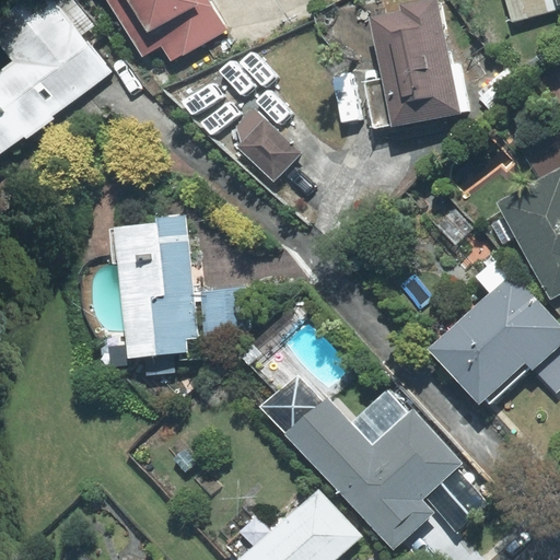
[(50,115),(108,71),(81,35),(56,1),(54,0),(42,0),(0,31),(0,42),(14,61),(0,72),(0,152),(24,135),(26,139),(53,119),(50,115)]
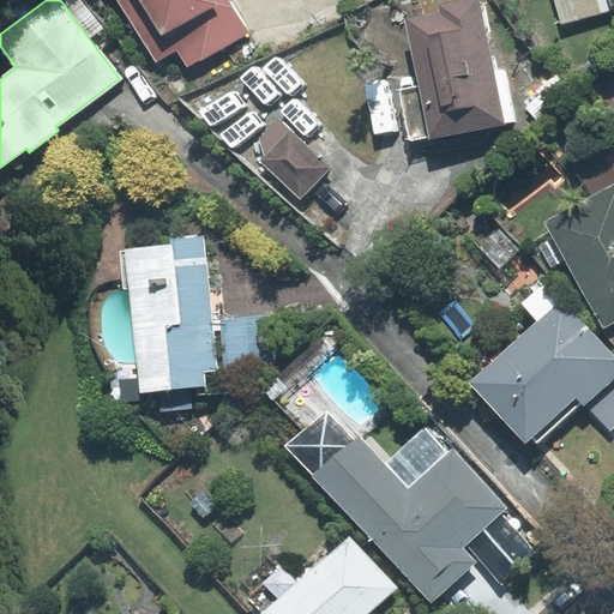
[(89,38),(103,28),(82,0),(61,0),(61,1),(89,38)]
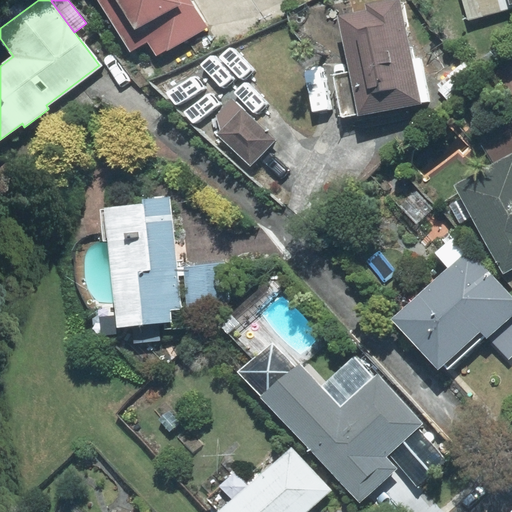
[(101,0),(130,51),(148,41),(156,55),(207,27),(191,0),(101,0)]
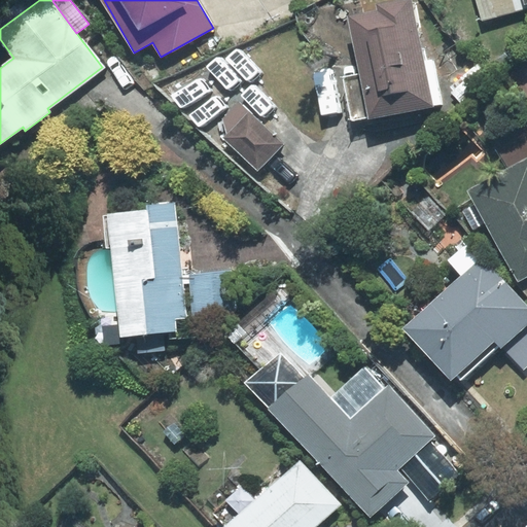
[(379,11),(348,18),(359,74),(343,77),(352,121),(440,105),(431,60),(424,61),(412,0),(398,0),(378,4),(379,11)]
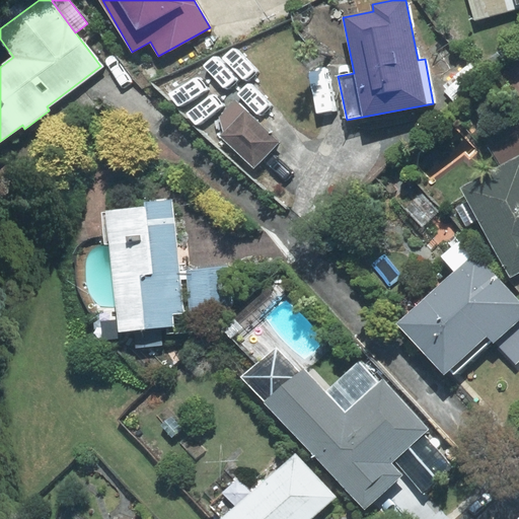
[(515,9),(511,0),(468,0),(474,20),(515,9)]
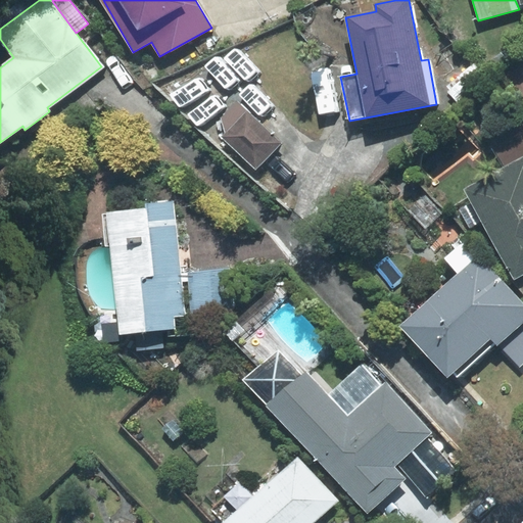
[(489,80),(474,64),(449,87),(464,103),(489,80)]
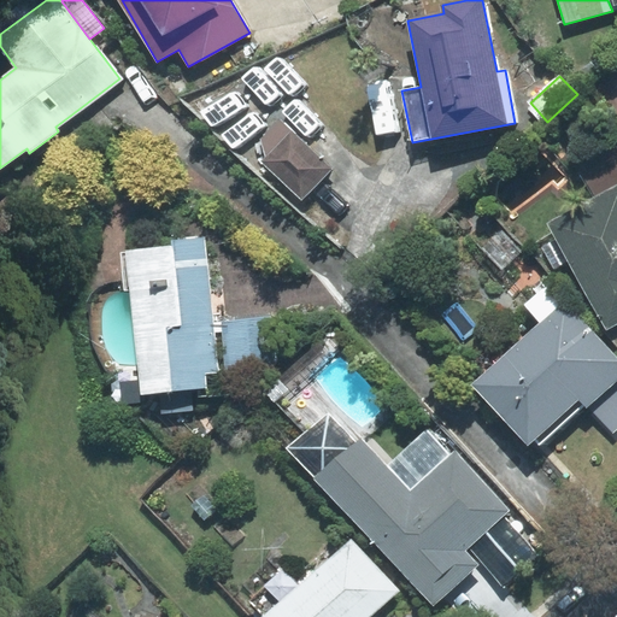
[(301,199),(331,169),(281,119),(262,140),(266,158),(263,162),(301,199)]
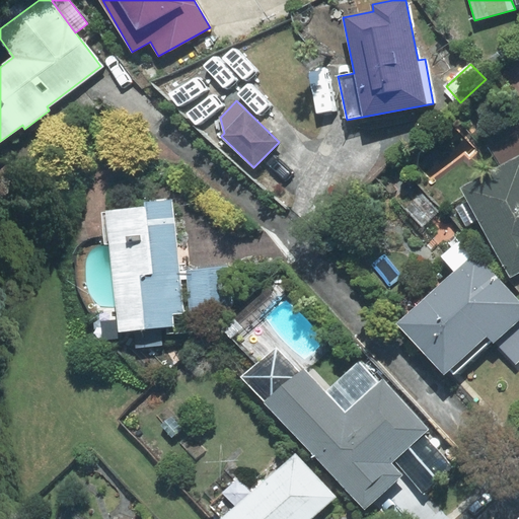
[(518,155),(460,189),(511,278),(518,273),(518,155)]
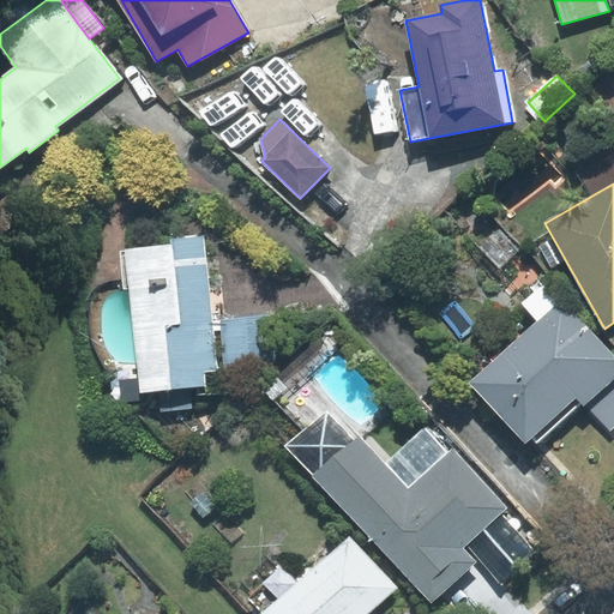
[(469,235),(499,269),(519,251),(488,217),(469,235)]
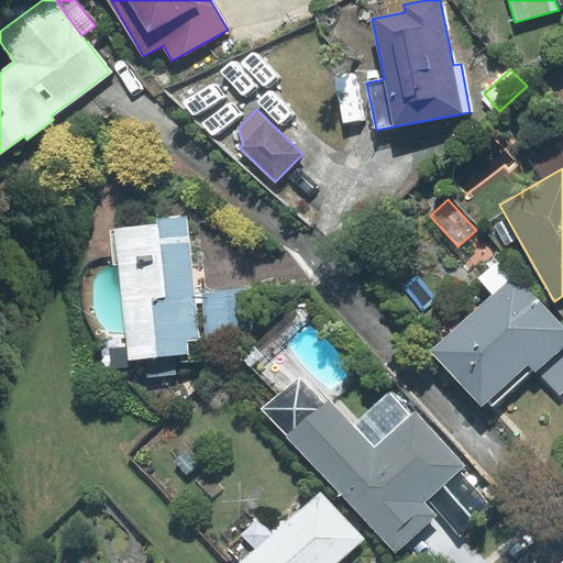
[(200,340),(187,217),(158,220),(158,224),(114,230),(118,264),(125,332),(128,361),(188,354),(187,341),(200,340)]
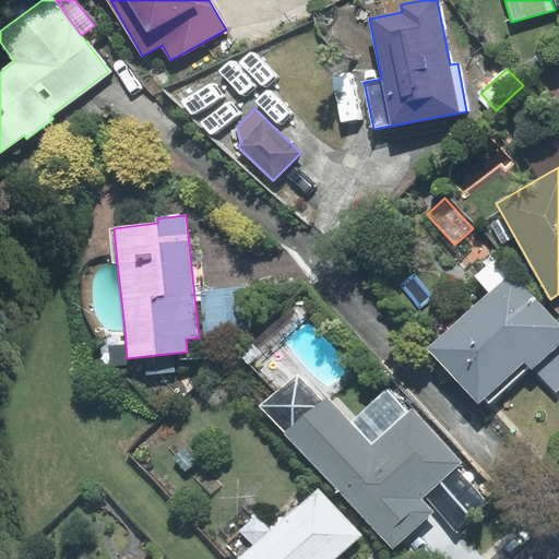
[(558,345),(558,322),(497,256),(475,276),(489,293),(428,348),(479,404),(484,400),(488,404),(530,367),(532,369),(558,345)]
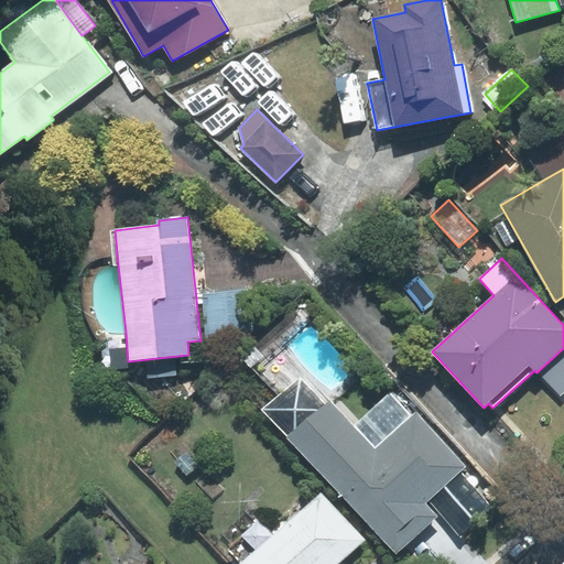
[(249,291),(203,294),(207,340),(253,336),(249,291)]
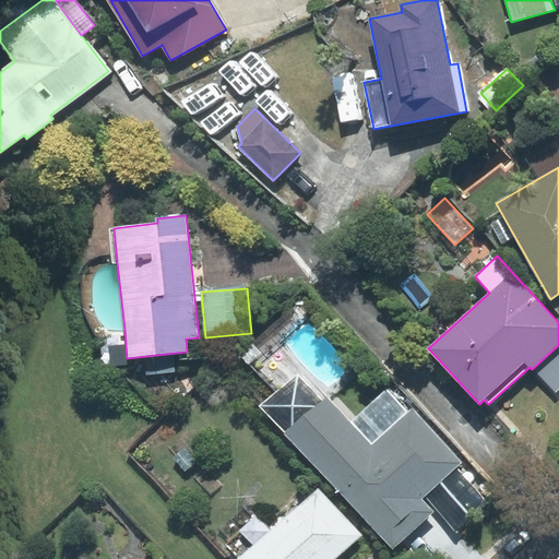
[(558,389),(558,345),(532,369),(555,393),(558,389)]
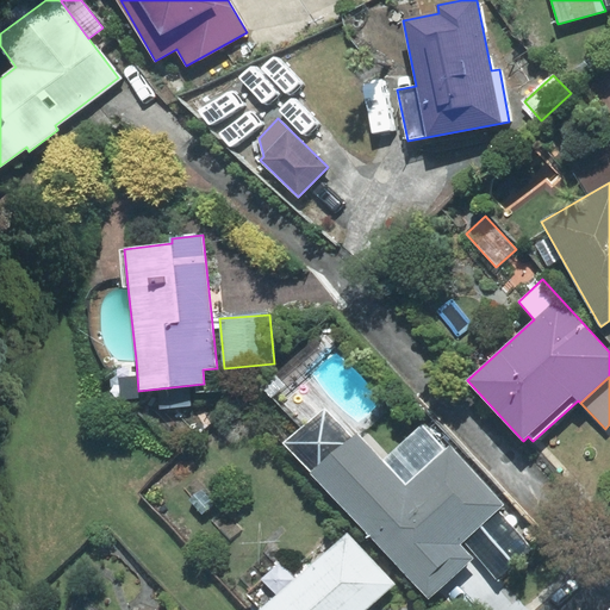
[(352,437),(325,409),(287,444),(429,597),(472,558),(460,545),(503,504),(450,447),(444,452),(421,427),(383,461),(356,433),(352,437)]
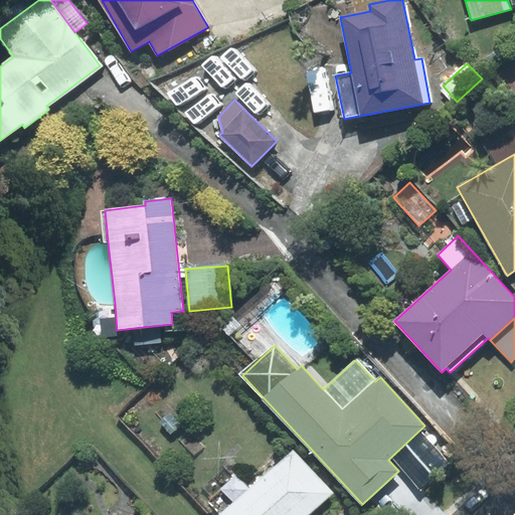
[(306,514),(331,493),(293,451),(249,490),(235,476),(220,489),(233,503),(218,514),(306,514)]
